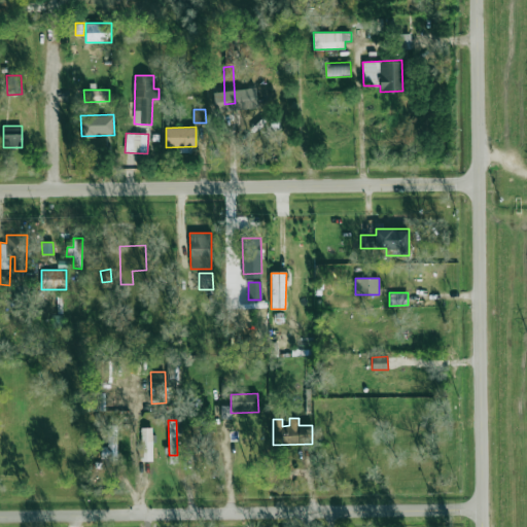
[(101,447),(102,460),(117,459),(116,425),(107,426),(108,447),(101,447)]
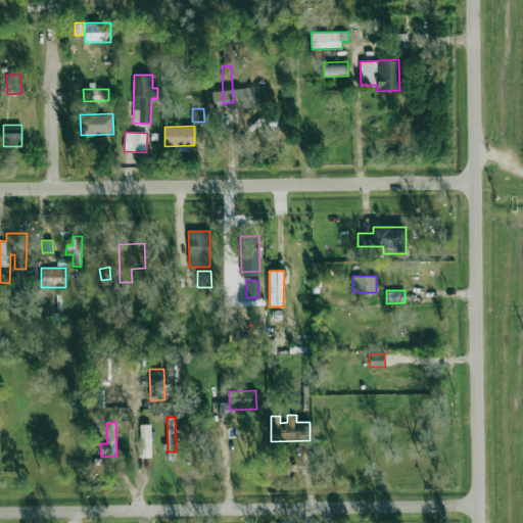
[(151,424),(140,425),(140,458),(151,458),(151,424)]
